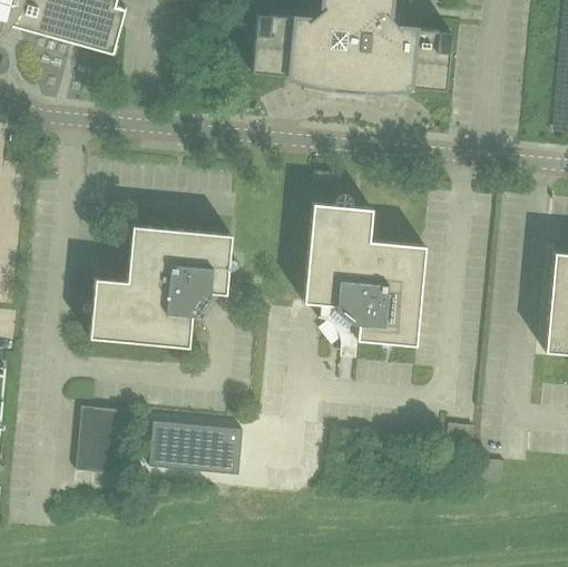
[(114,56),(120,30),(127,9),(125,8),(125,9),(116,7),(118,0),(0,0),(0,29),(5,26),(38,35),(79,46),(103,52),(114,56)]
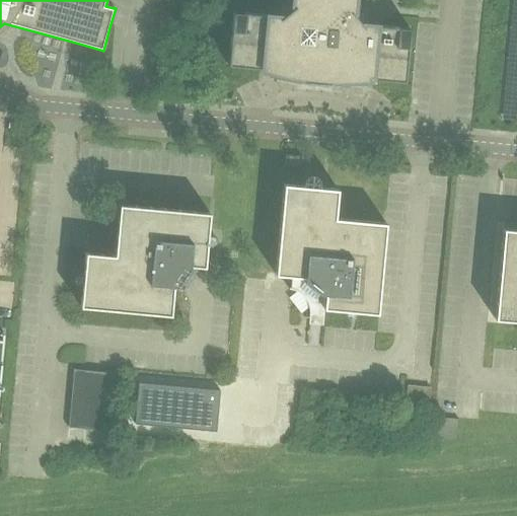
[(230,68),(274,72),(273,75),(279,77),(290,80),(295,81),(306,83),(317,85),(323,85),(335,86),(346,86),(358,85),(366,84),(366,81),(407,84),(412,31),(364,26),(355,15),(356,0),(294,0),(294,9),(283,19),(235,14),(230,68)]
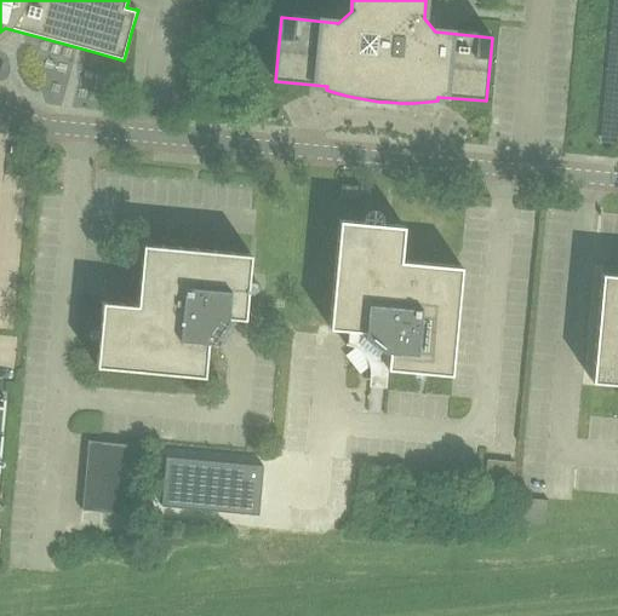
[(342,223),(332,330),(364,334),(373,341),(367,351),(376,357),(382,347),(390,355),(389,372),(453,378),(464,269),(404,264),(406,229),(342,223)]
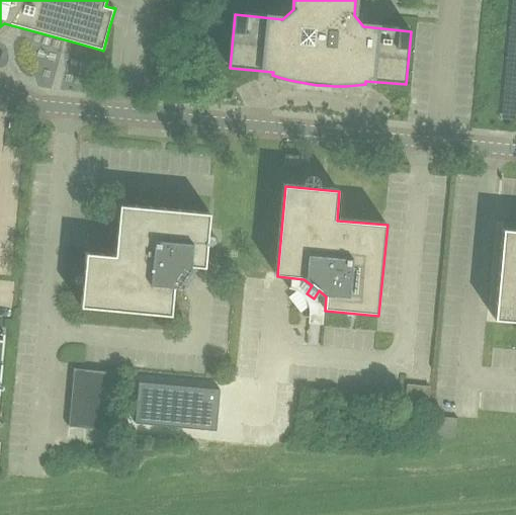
[(173,317),(176,287),(180,288),(182,285),(189,290),(197,280),(189,274),(191,272),(192,268),(206,269),(210,230),(211,215),(121,206),(116,257),(88,255),(83,309),(173,317)]
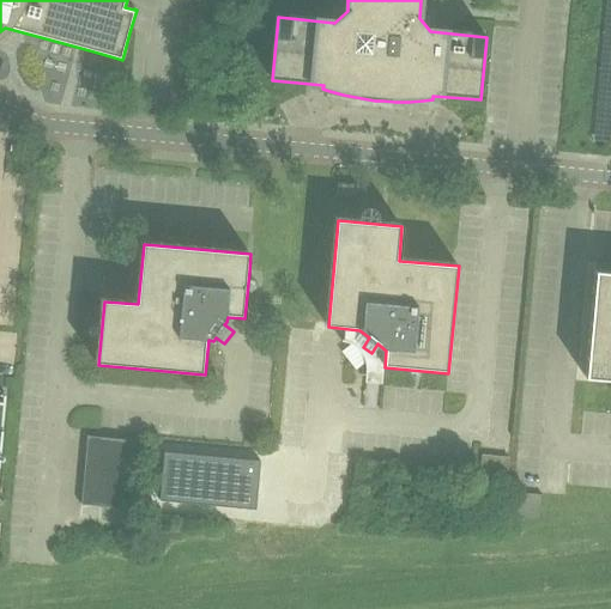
[(610,274),(597,273),(587,379),(610,382),(610,274)]
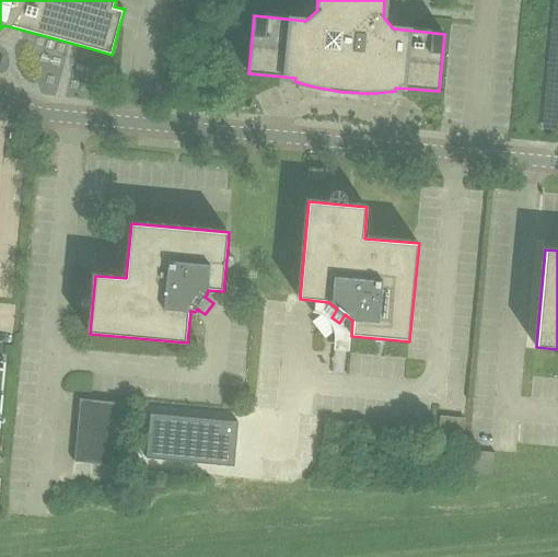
[(76,464),(124,468),(129,406),(82,402),(76,464)]
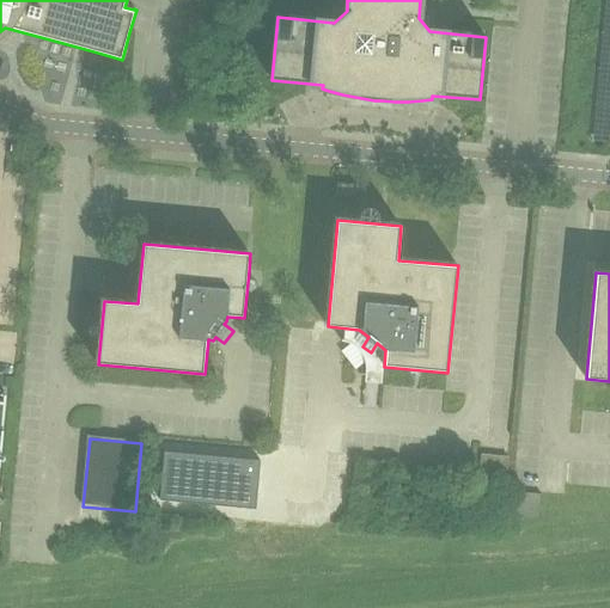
[(507,484),(510,459),(483,456),(481,481),(507,484)]
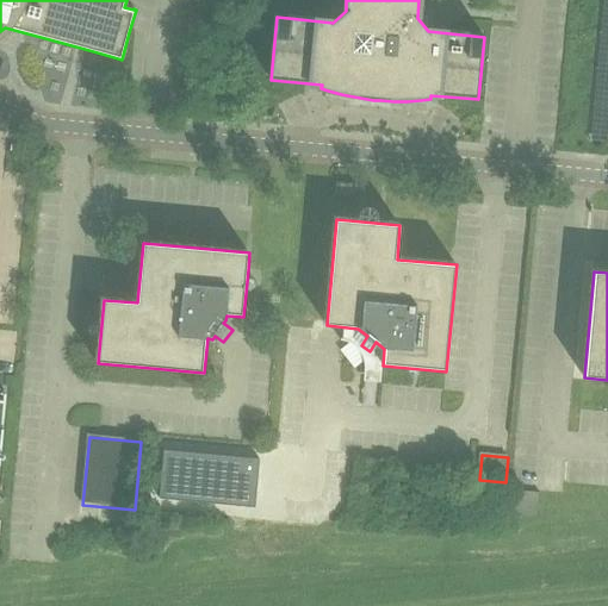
[(539,518),(541,495),(514,493),(512,516),(539,518)]
